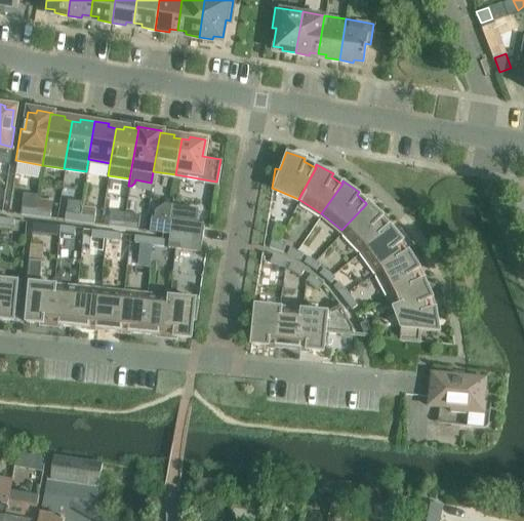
[(21,204),(19,212),(33,213),(34,206),(35,193),(23,191),(22,204),(21,204)]
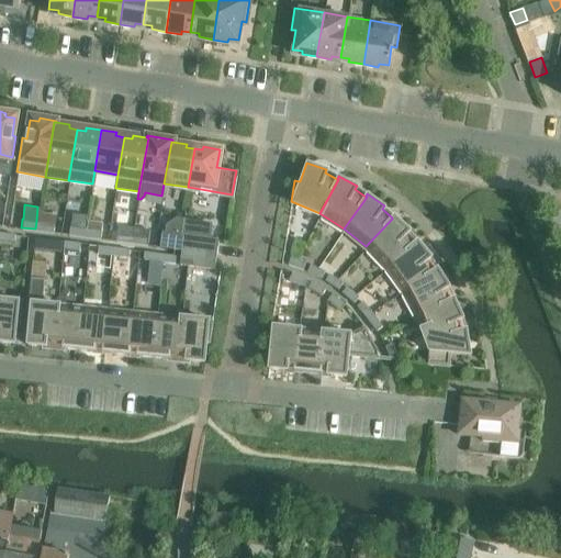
[(392,219),(366,246),(385,267),(415,243),(415,242),(406,232),(408,230),(393,215),(392,218),(392,219)]
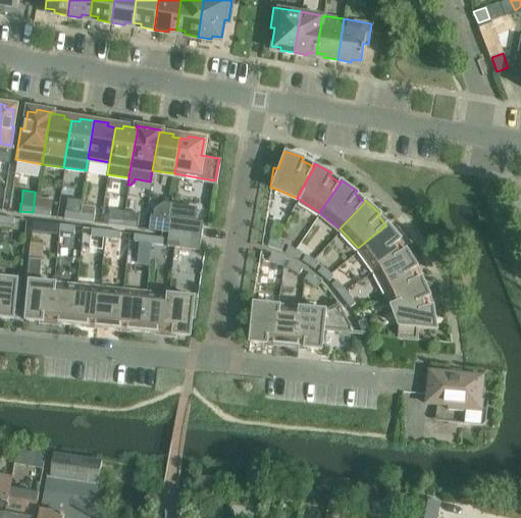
[(170,201),(168,216),(170,216),(195,219),(197,205),(170,201)]
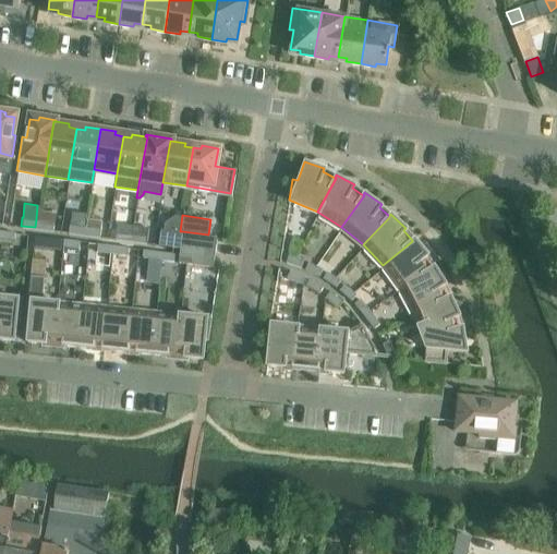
[(87,217),(86,226),(85,226),(84,233),(99,236),(100,228),(100,218),(87,217)]
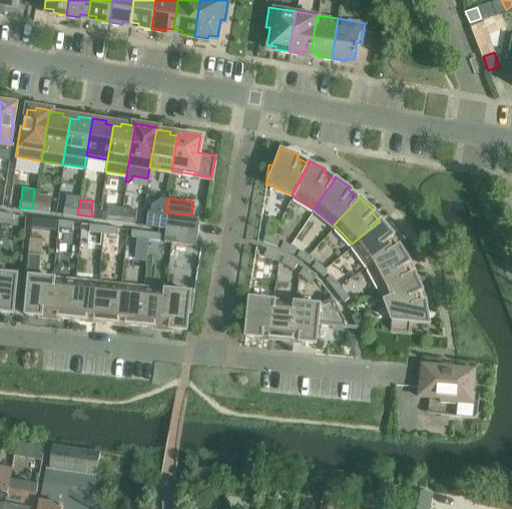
[(49,203),(33,201),(32,208),(48,210),(49,203)]
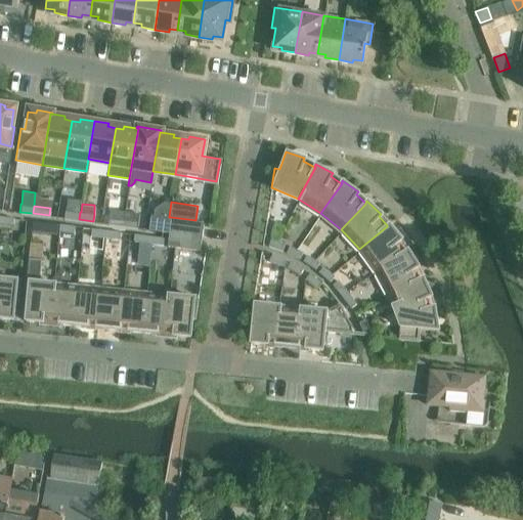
[(64,210),(63,217),(79,219),(80,212),(79,212),(64,210)]
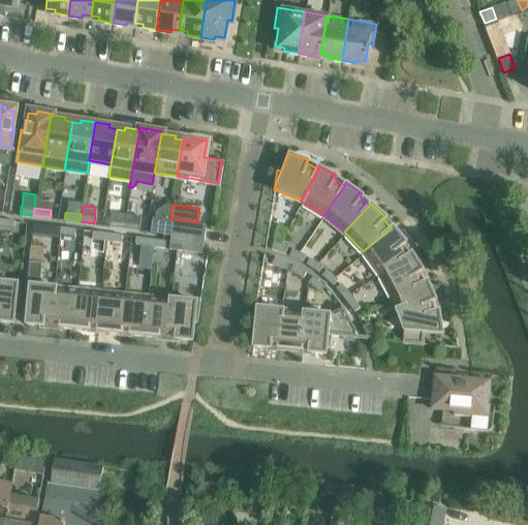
[(13,219),(0,216),(0,224),(12,226),(13,219)]
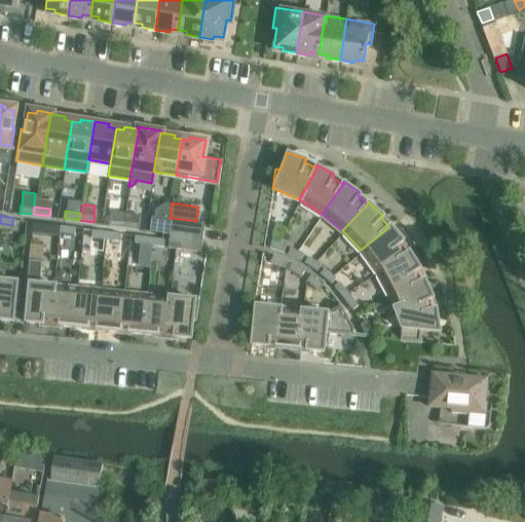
[(152,216),(150,229),(162,231),(170,232),(172,218),(170,218),(163,217),(152,216)]
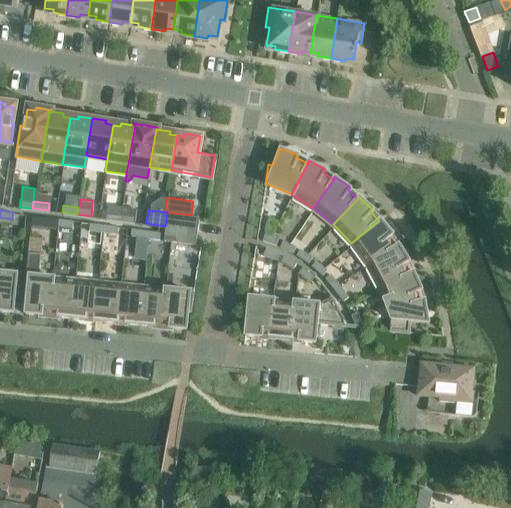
[(105,218),(119,220),(120,213),(106,211),(105,218)]
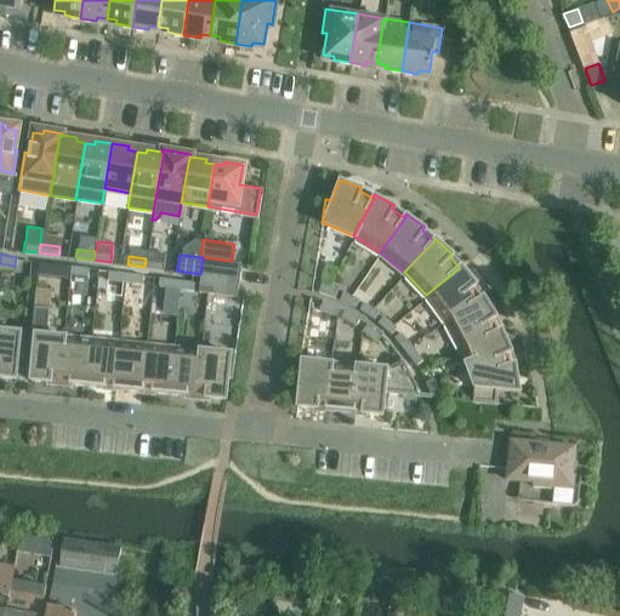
[(240,262),(232,261),(203,257),(200,274),(229,278),(238,278),(240,262)]
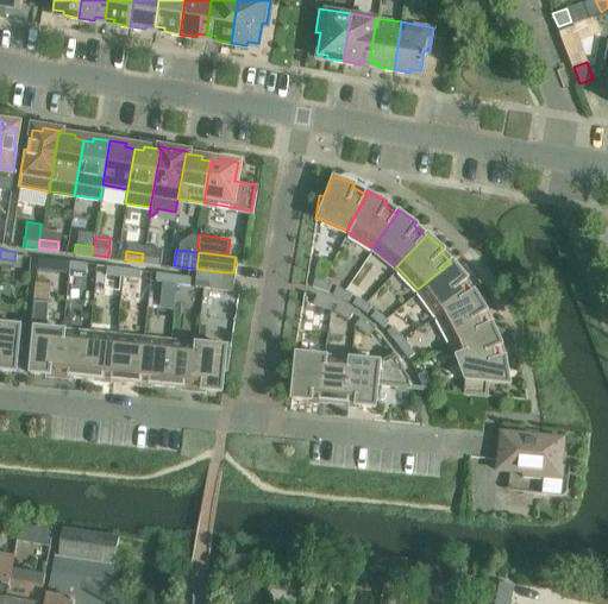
[(161,256),(143,253),(142,262),(160,264),(161,256)]
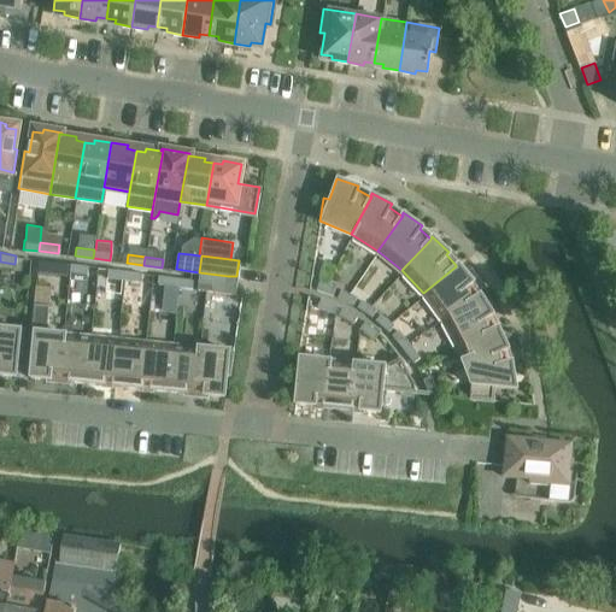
[(39,258),(37,270),(51,272),(66,274),(66,270),(69,271),(70,262),(53,260),(39,258)]
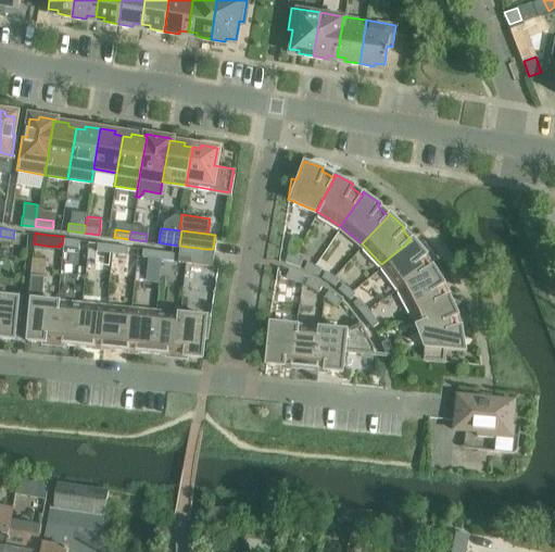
[(78,238),(63,236),(62,245),(77,247),(78,238)]
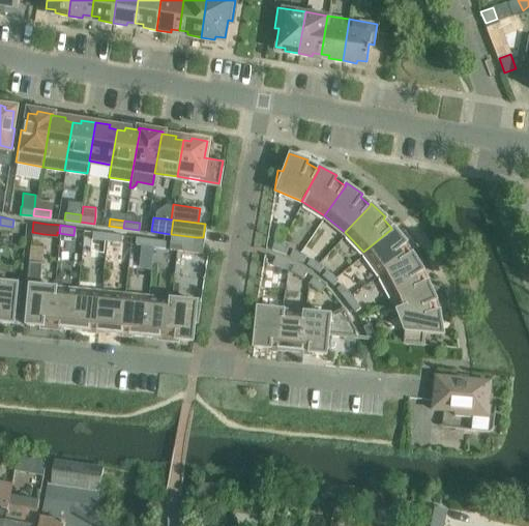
[(391,229),(363,252),(379,273),(410,255),(410,254),(403,243),(406,241),(393,226),(391,228),(391,229)]
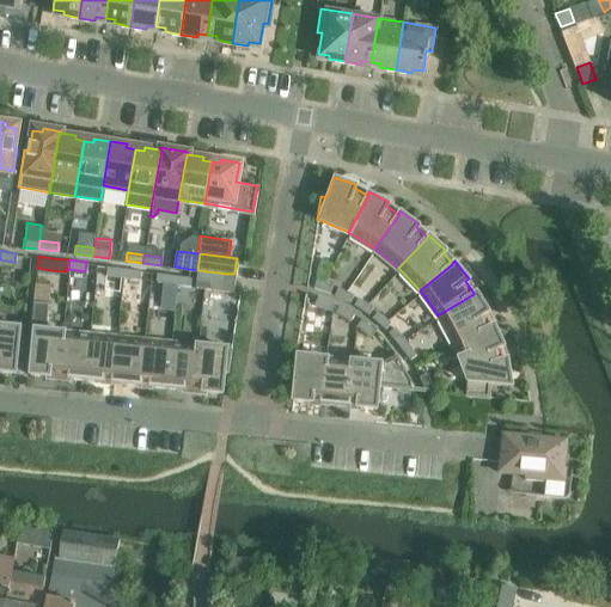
[(105,274),(122,276),(123,267),(107,265),(105,274)]
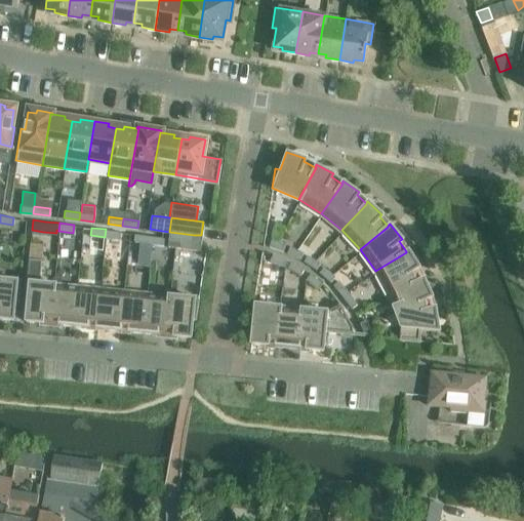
[(120,231),(106,229),(105,237),(120,239),(120,231)]
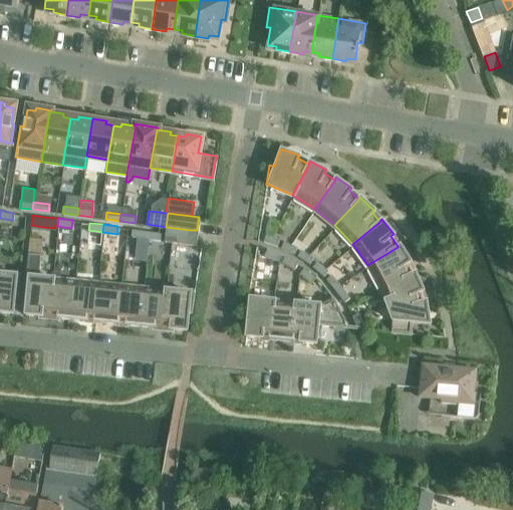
[(195,244),(197,230),(190,230),(166,227),(164,240),(188,243),(195,244)]
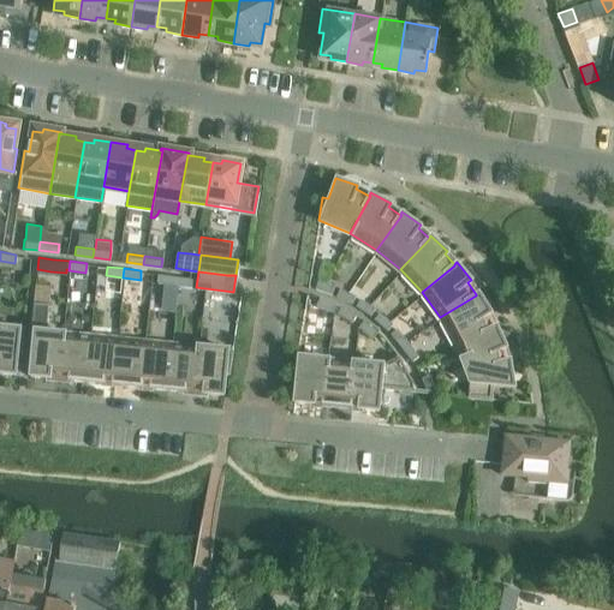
[(156,281),(173,283),(174,275),(158,273),(156,281)]
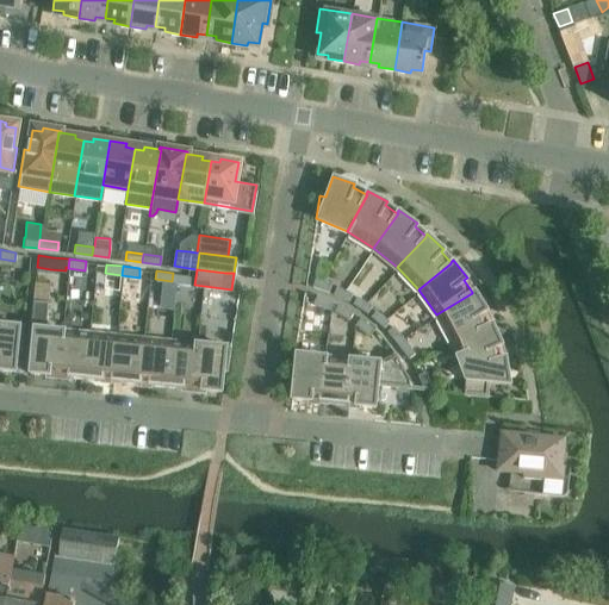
[(190,275),(173,273),(172,281),(188,284),(190,275)]
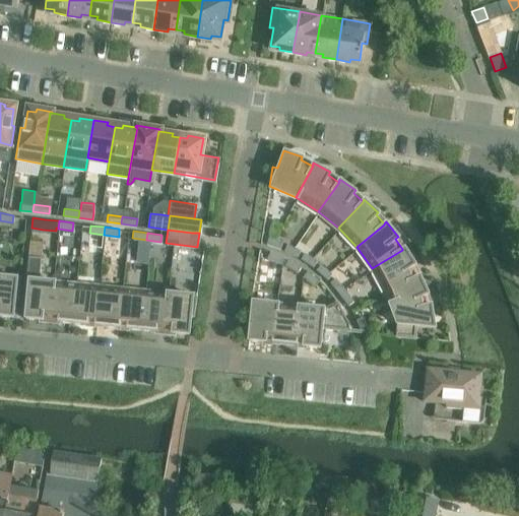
[(279,248),(281,241),(268,236),(266,243),(279,248)]
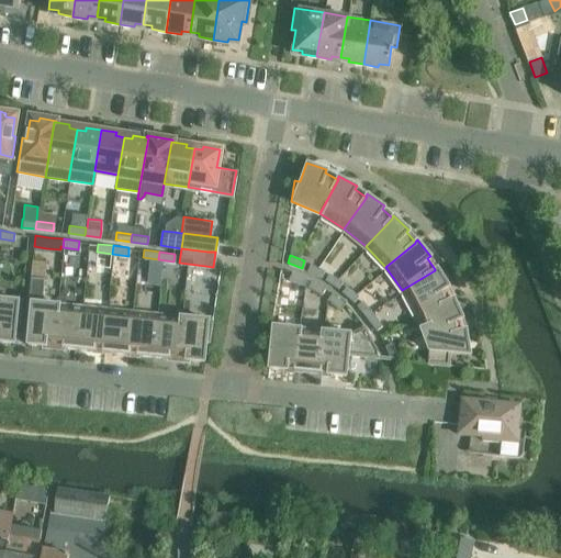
[(306,269),(321,277),(324,269),(310,263),(306,269)]
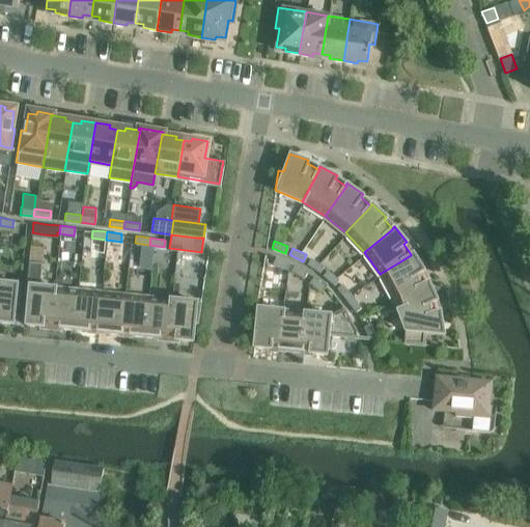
[(411,255),(380,274),(393,298),(428,282),(428,281),(425,282),(420,271),(423,269),(413,252),(411,254),(411,255)]
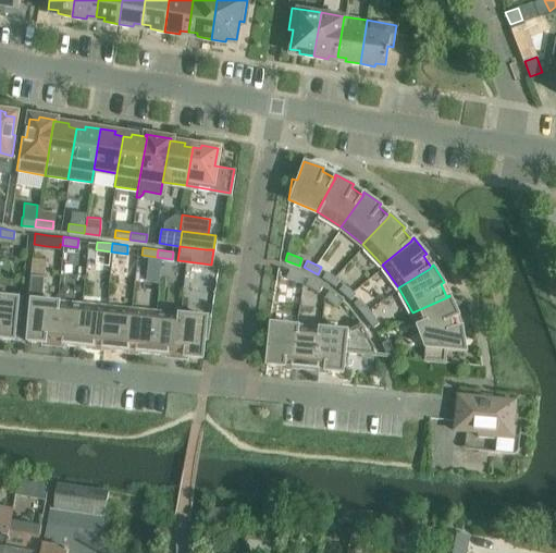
[(300,282),(304,274),(288,268),(285,275),(300,282)]
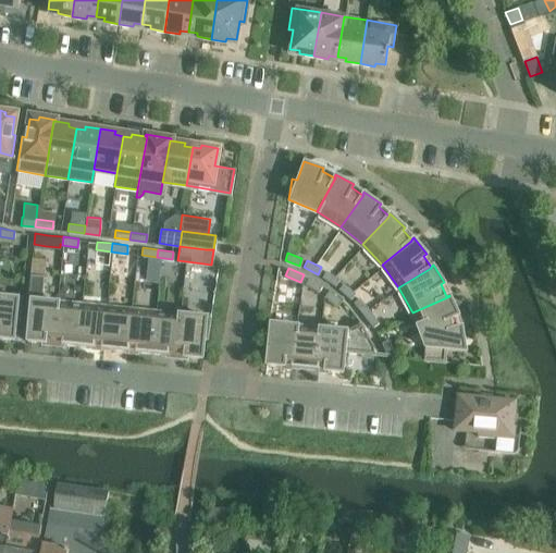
[(321,277),(334,285),(338,279),(325,270),(321,277)]
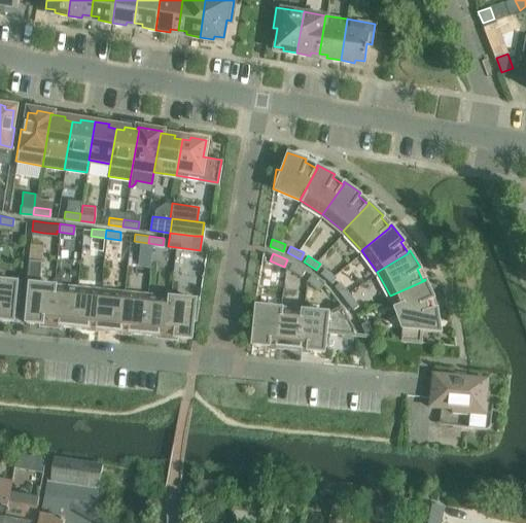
[(28,258),(26,282),(24,301),(27,301),(25,321),(42,322),(42,319),(49,320),(54,284),(39,283),(41,260),(28,258)]
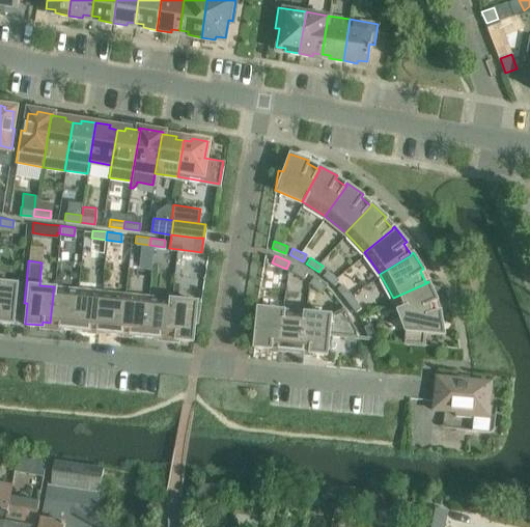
[(303,277),(307,271),(294,264),(290,270),(303,277)]
